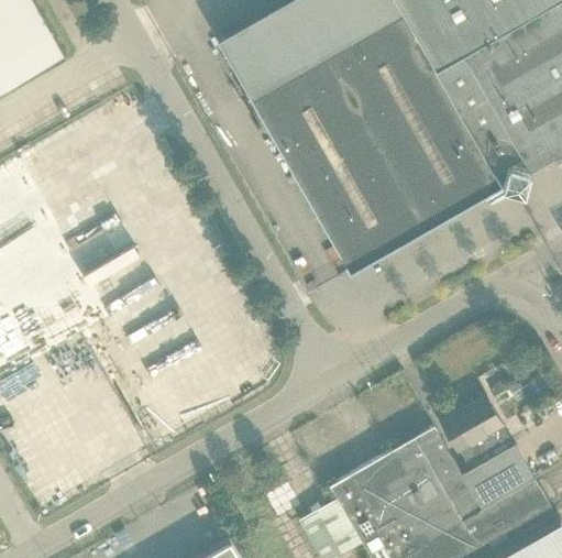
[(0,0),(0,95),(65,59),(31,0),(0,0)]
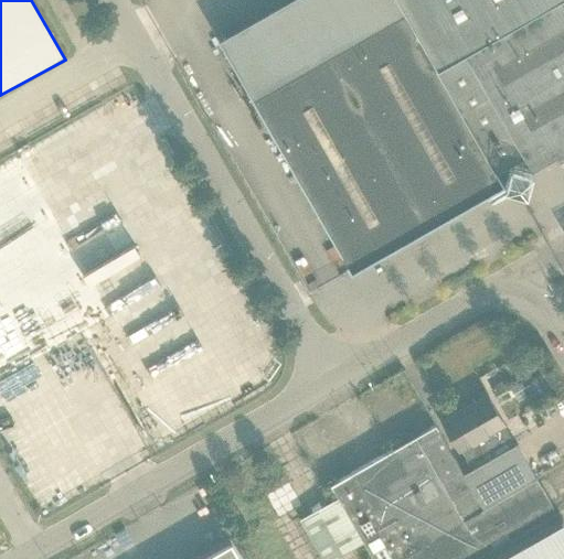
[(295,0),(221,42),(255,101),(254,101),(353,275),(514,182),(465,96),(410,0),(295,0)]
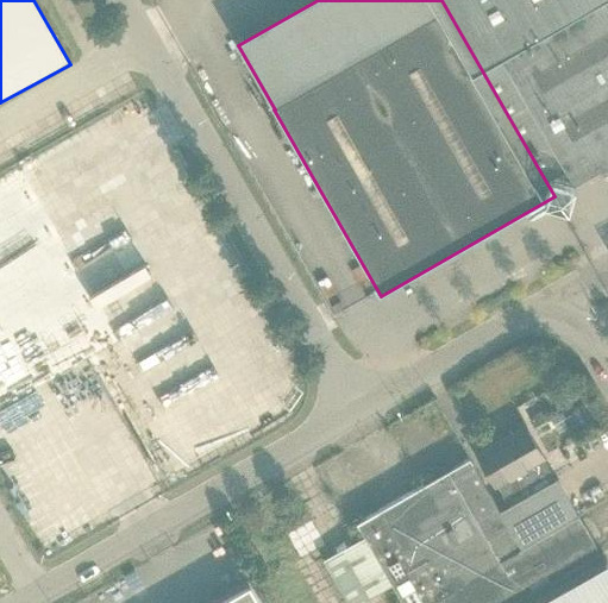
[(607,0),(442,0),(501,104),(555,196),(607,165),(607,0)]
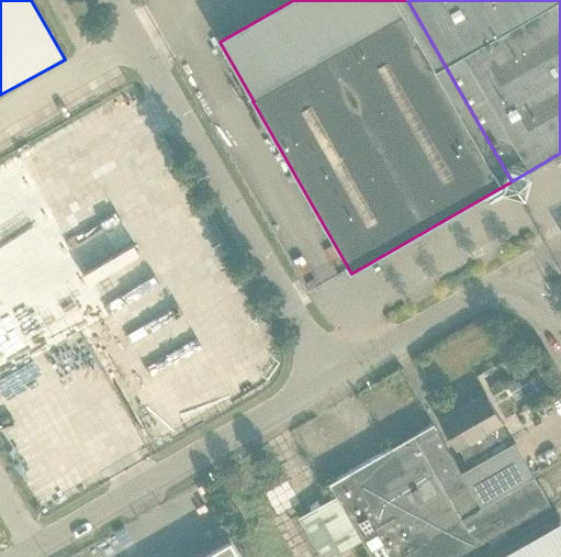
[(486,398),(440,424),(457,453),(459,452),(466,463),(483,454),(475,442),(503,426),(486,398)]
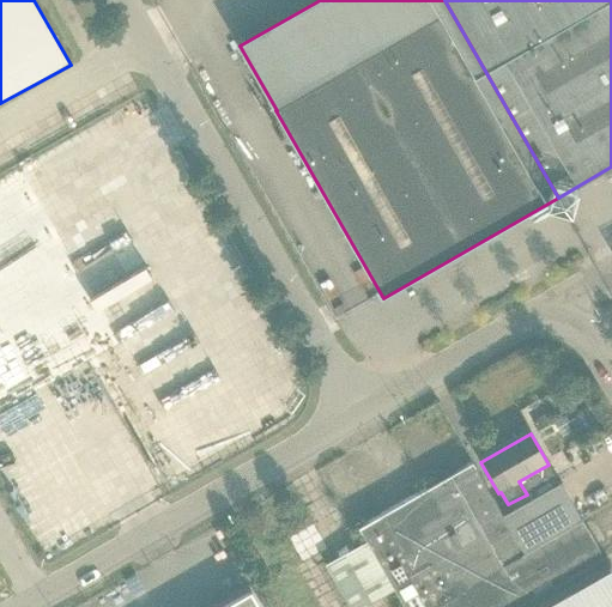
[(474,466),(361,530),(369,545),(328,569),(350,606),(373,606),(398,593),(405,606),(506,606),(600,553),(582,523),(527,554),(506,517),(504,519),(474,466)]
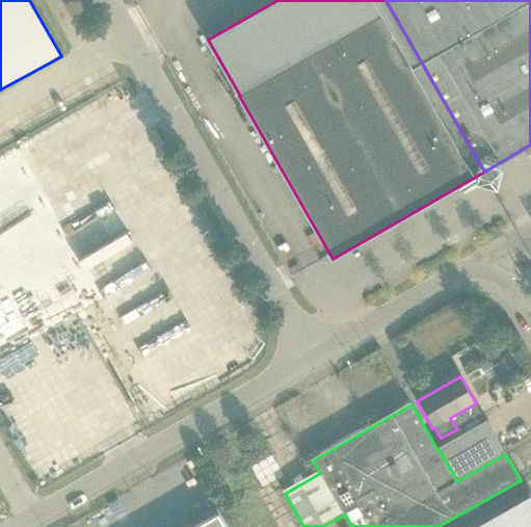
[(485,422),(439,449),(457,481),(505,454),(485,422)]
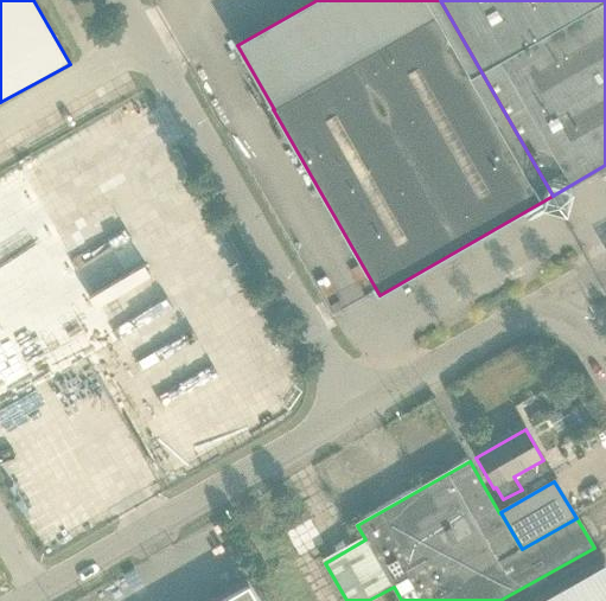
[(605,560),(531,600),(605,600),(605,560)]
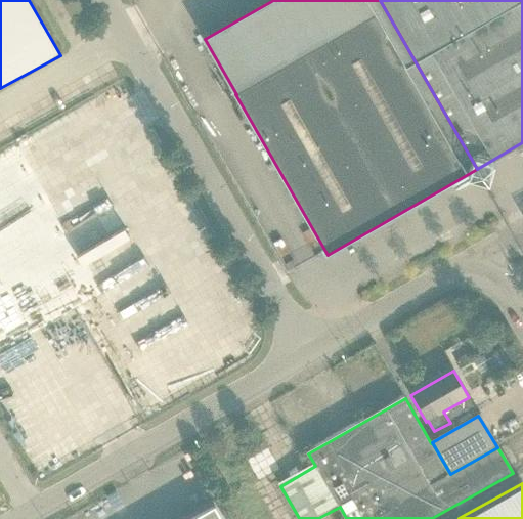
[(223,518),(217,508),(198,518),(223,518)]
